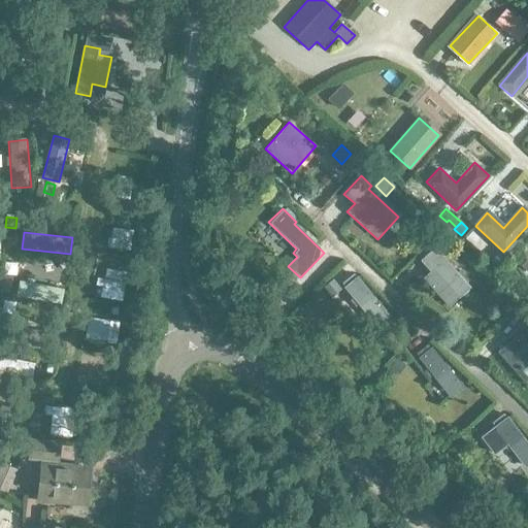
[(6,246),(17,248),(18,237),(7,236),(6,246)]
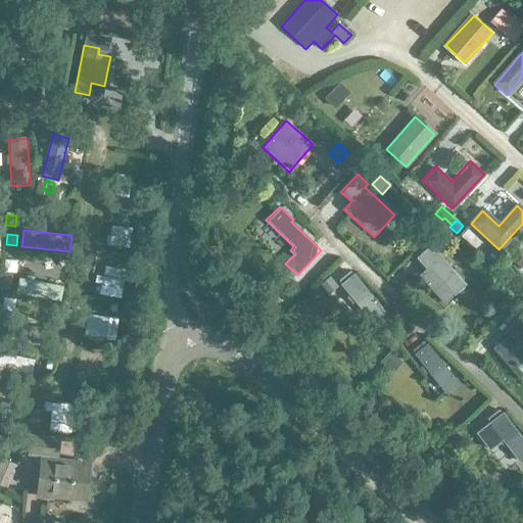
[(431,244),(416,257),(426,269),(419,275),(444,304),(467,285),(431,244)]
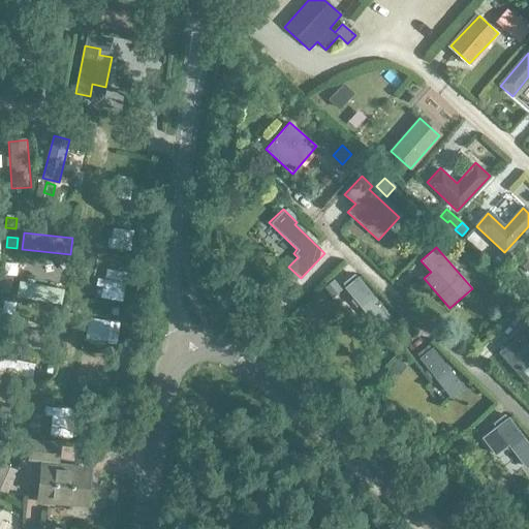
[(504,258),(498,253),(491,260),(497,266),(504,258)]
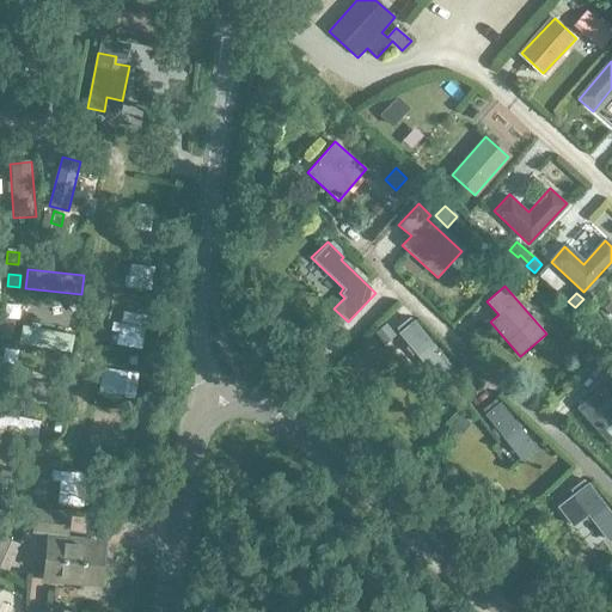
[(141,350),(141,316),(115,316),(115,350),(141,350)]
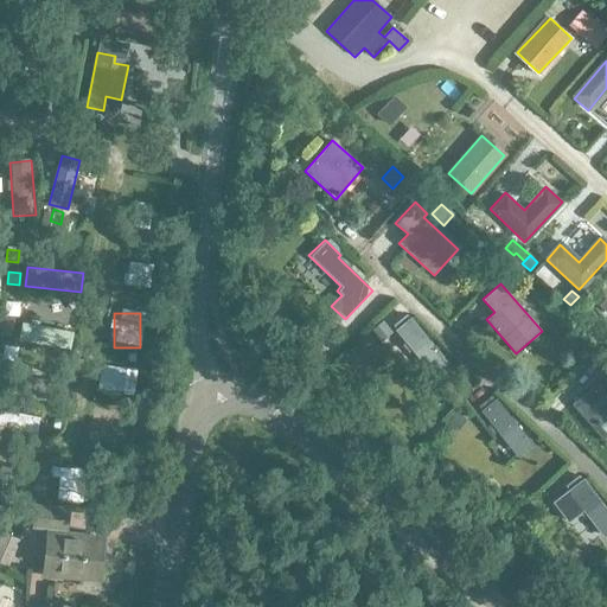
[(16,318),(5,317),(1,333),(11,336),(16,318)]
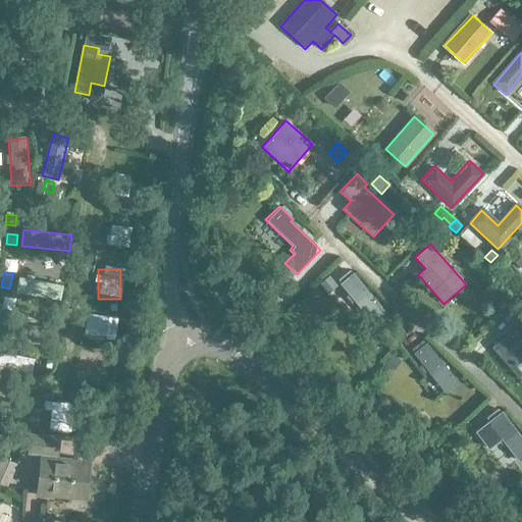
[(16,292),(61,300),(63,285),(19,277),(16,292)]
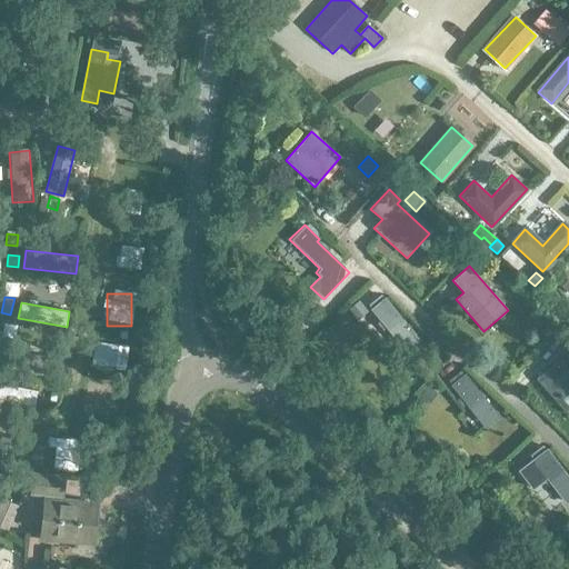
[(366,311),(359,302),(349,309),(356,319),(366,311)]
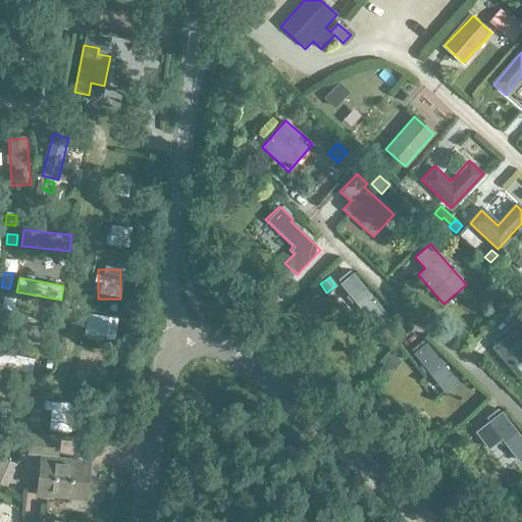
[(370,322),(382,312),(354,277),(342,288),(370,322)]
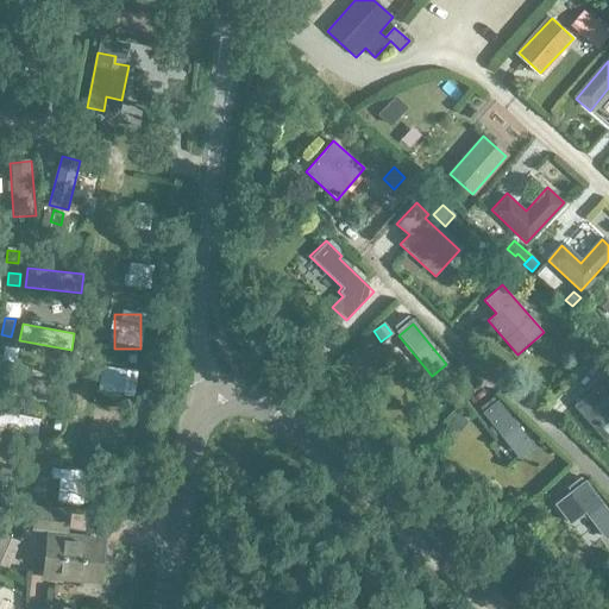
[(608,381),(604,377),(573,407),(604,441),(608,438),(608,381)]
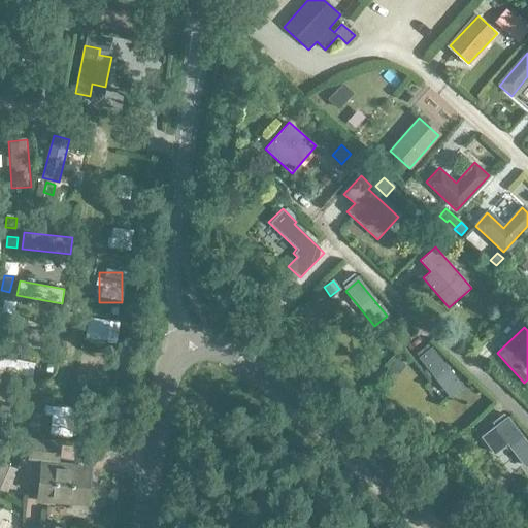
[(22,344),(55,351),(58,337),(25,331),(22,344)]
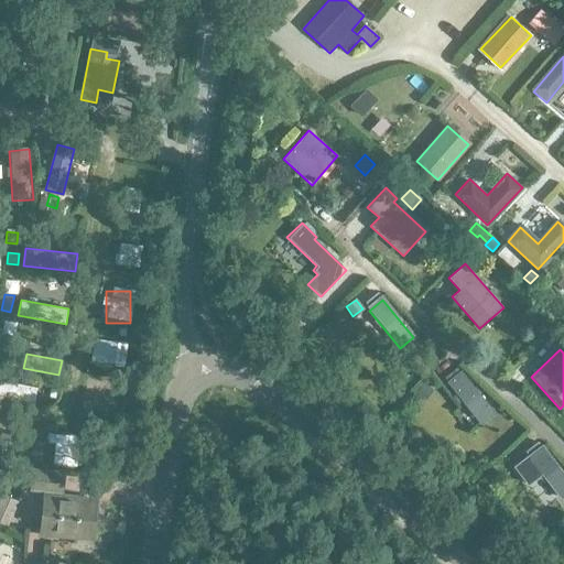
[(89,382),(125,384),(127,358),(90,357),(89,382)]
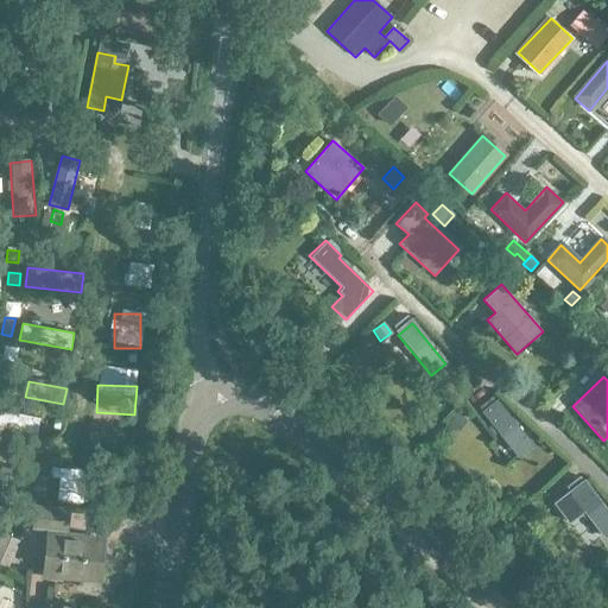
[(467,420),(457,413),(448,423),(457,432),(467,420)]
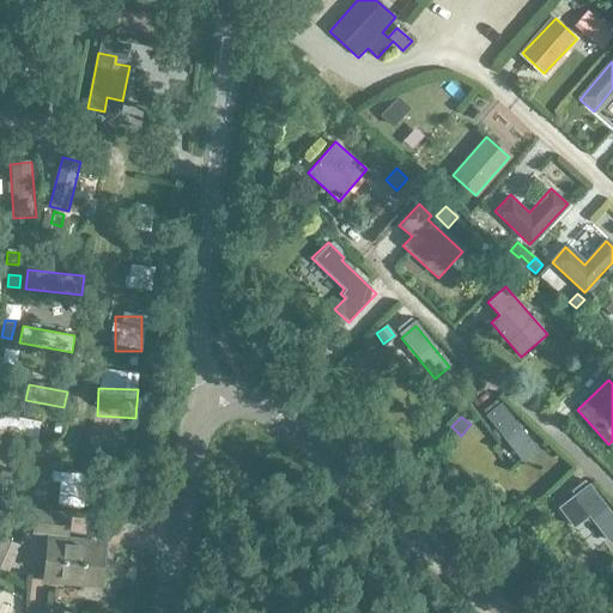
[(489,434),(515,479),(534,468),(508,423),(489,434)]
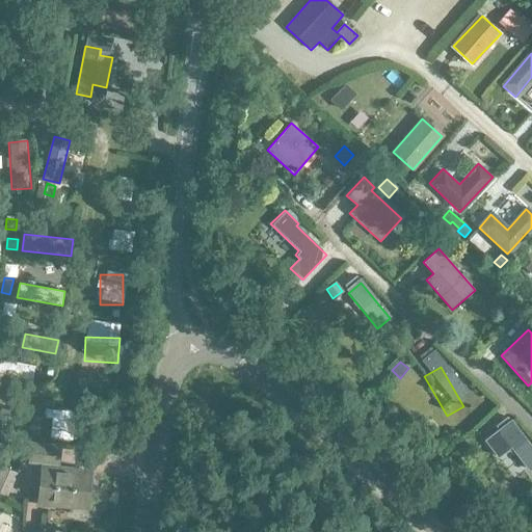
[(87,402),(86,416),(100,416),(100,402),(87,402)]
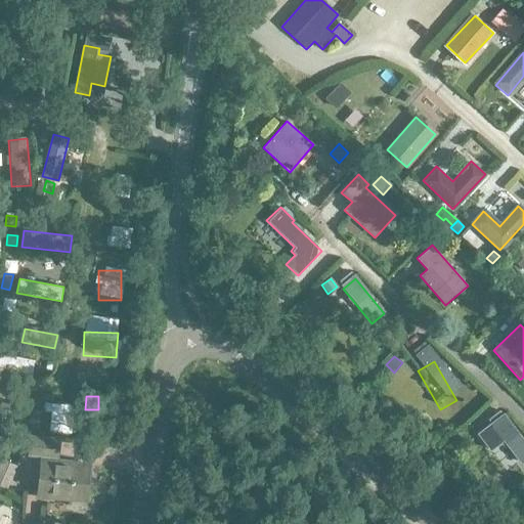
[(489,424),(476,434),(489,451),(503,441),(519,462),(523,457),(523,441),(503,413),(490,424),(489,424)]
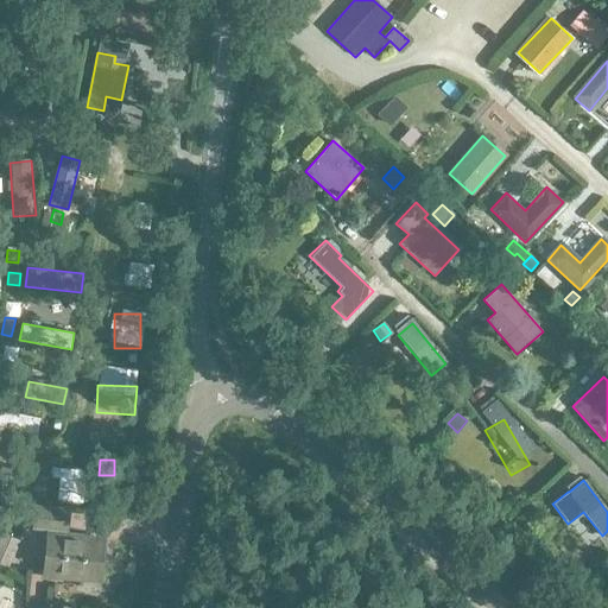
[(74,508),(36,504),(33,527),(71,531),(74,508)]
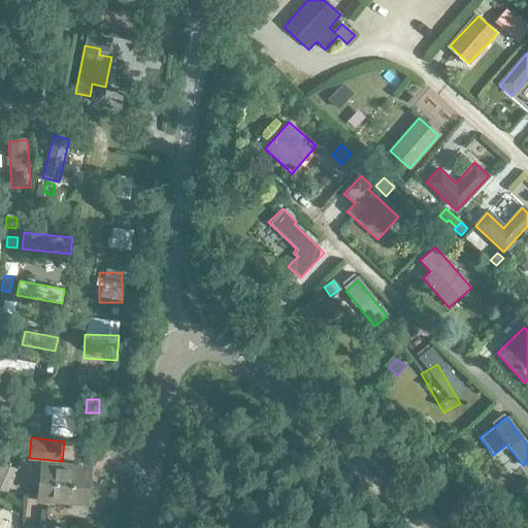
[(493,470),(506,489),(522,479),(509,460),(493,470)]
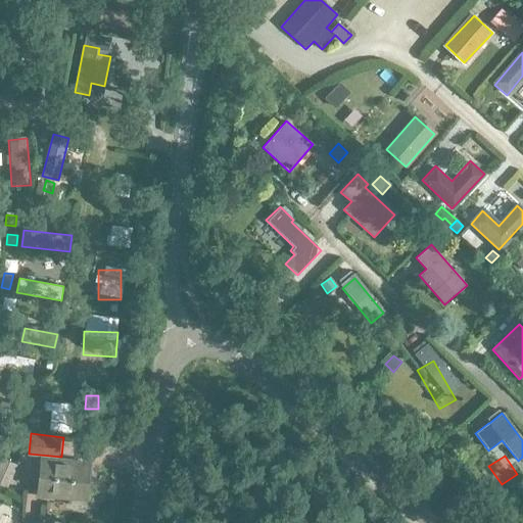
[(43,459),(39,495),(53,497),(53,494),(85,497),(88,464),(43,459)]
